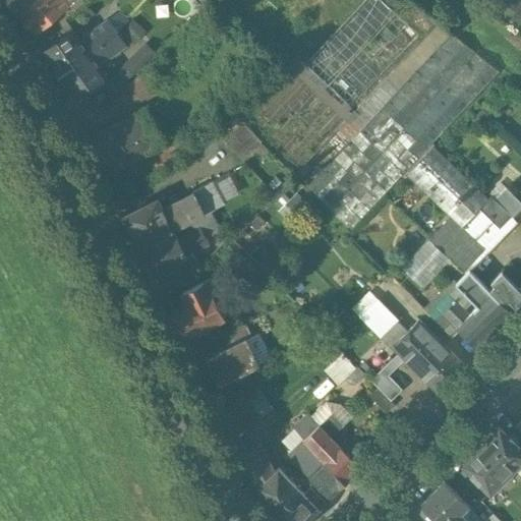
[(4,0),(8,4),(11,1),(18,11),(32,0),(4,0)]
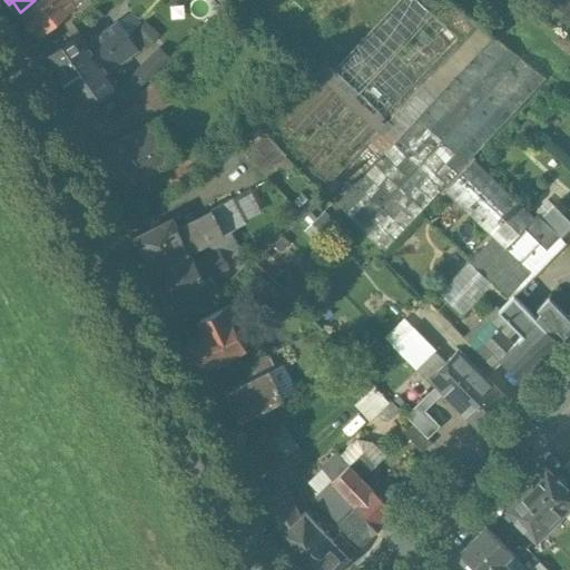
[(35,0),(20,12),(38,35),(79,0),(35,0)]
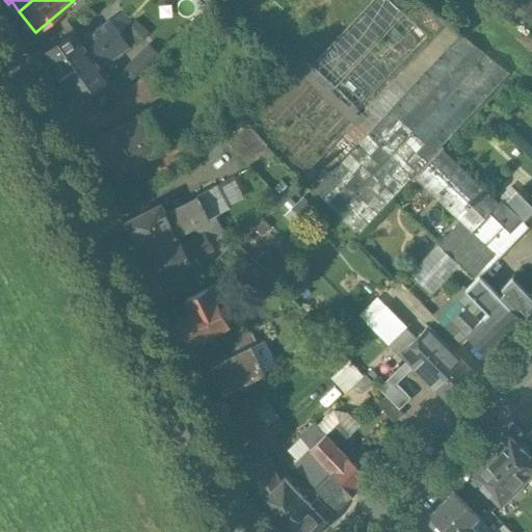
[(110,20),(85,37),(84,44),(90,53),(120,33),(110,20)]
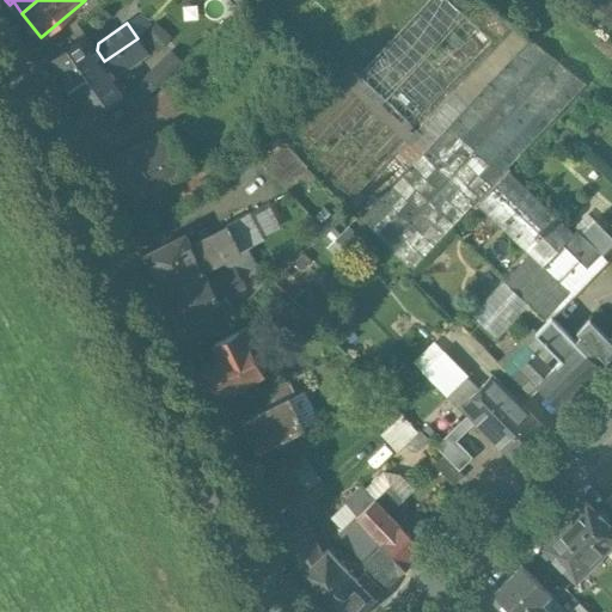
[(85,34),(50,59),(60,73),(69,87),(104,61),(97,50),(85,34)]
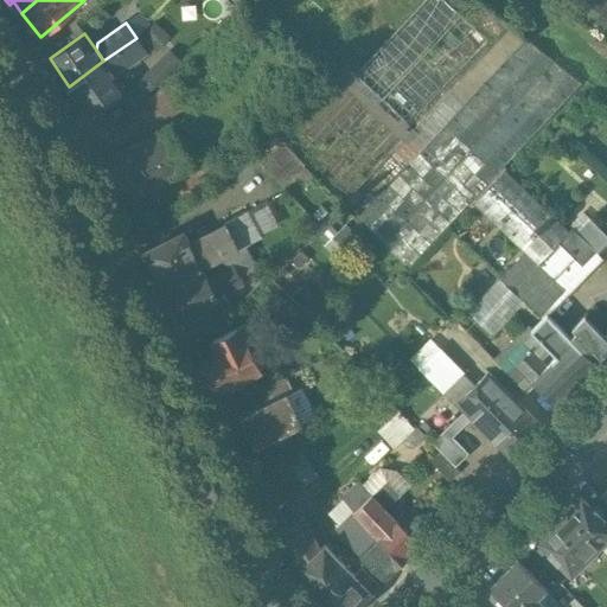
[(136,38),(103,61),(113,74),(119,74),(153,49),(146,39),(140,44),(136,38)]
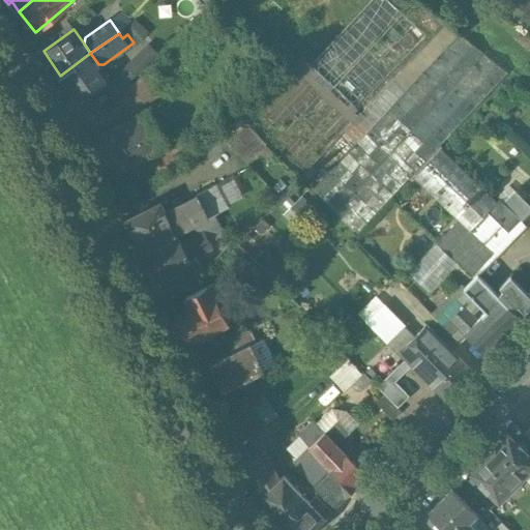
[(469,231),(488,213),(509,235),(523,221),(529,213),(529,206),(517,193),(504,204),(499,199),(496,202),(439,147),(508,74),(459,34),(365,133),(359,126),(313,174),(320,181),(313,188),(358,234),(412,176),(459,221),(446,233),(445,232),(408,272),(431,293),(458,264),(471,276),(493,253),(469,231)]
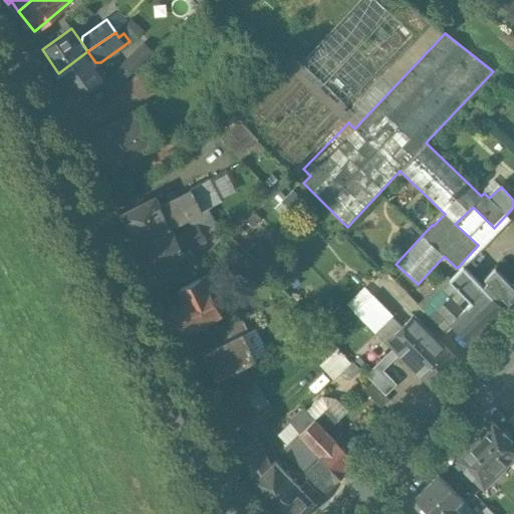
[(87,51),(58,73),(75,97),(105,76),(95,62),(87,51)]
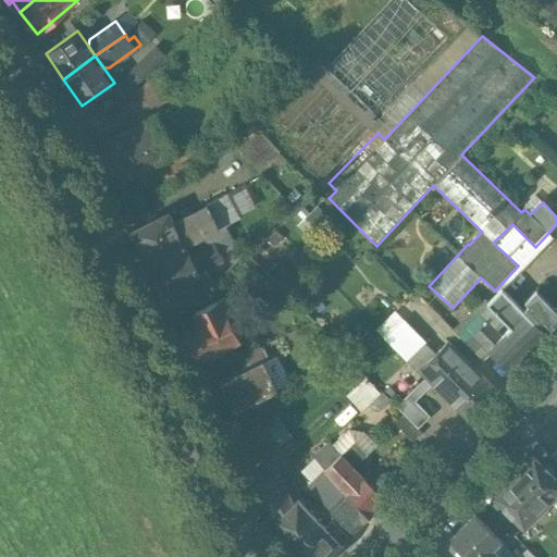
[(343,60),(322,61),(323,81),(344,78),(343,60)]
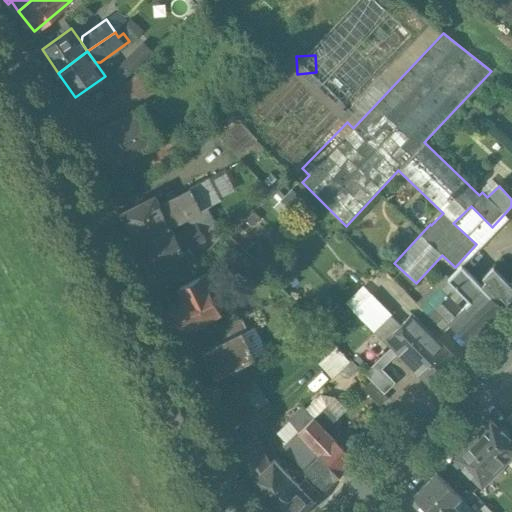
[(287,65),(241,113),(249,121),(295,73),(287,65)]
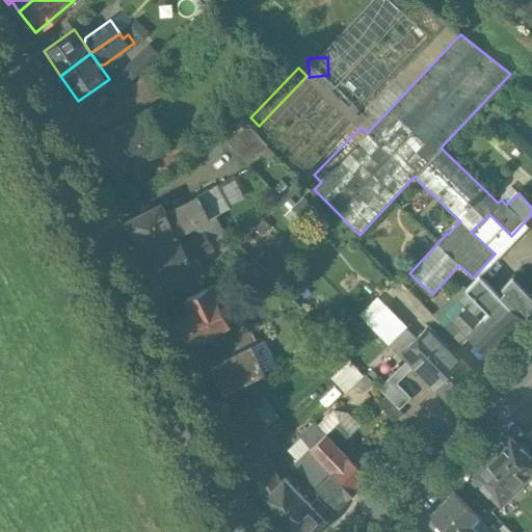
[(150,72),(131,85),(144,104),(163,89),(150,72)]
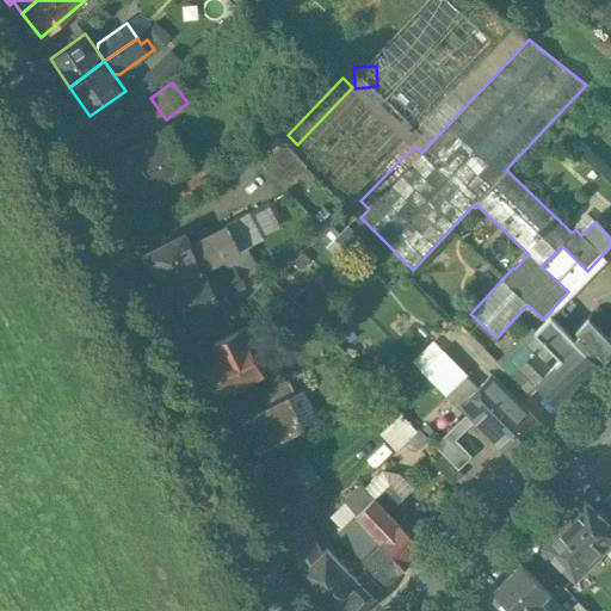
[(355,90),(300,147),(310,156),(365,99),(355,90)]
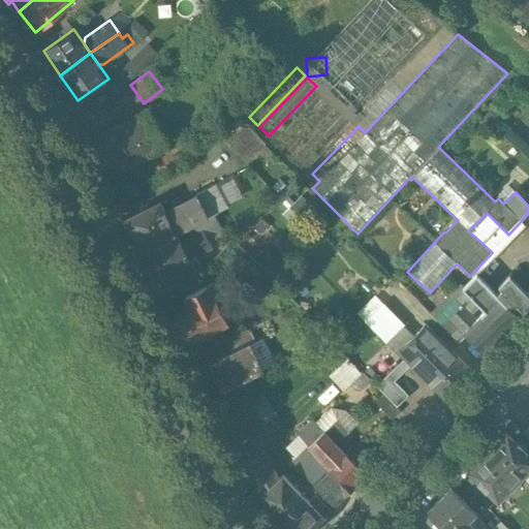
[(318,88),(271,137),(279,146),(327,96),(318,88)]
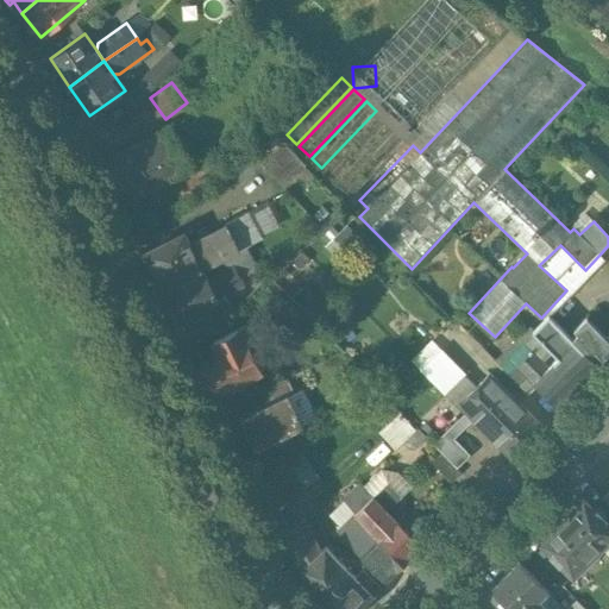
[(380,114),(325,171),(334,180),(389,123),(380,114)]
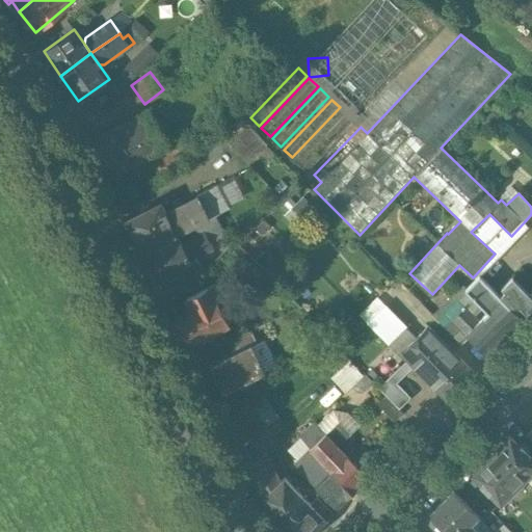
[(151,109),(87,142),(106,180),(169,148),(151,109)]
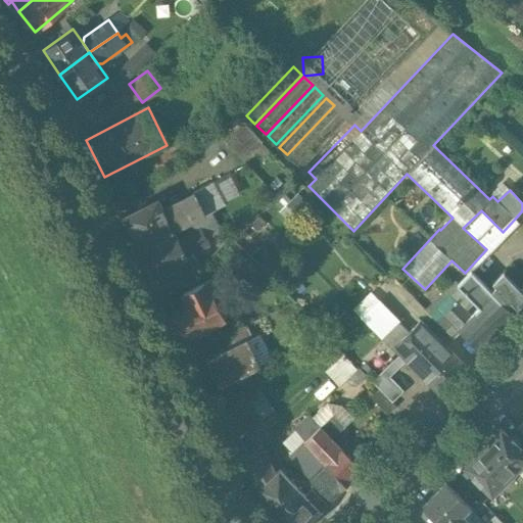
[(336,107),(289,156),(298,165),(345,115),(336,107)]
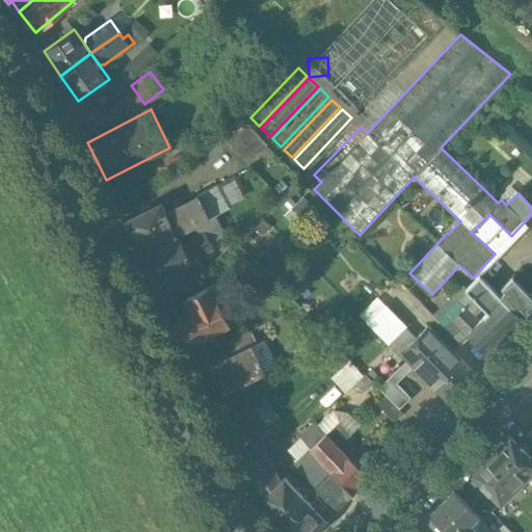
[(267,144),(241,117),(221,135),(248,163),(267,144)]
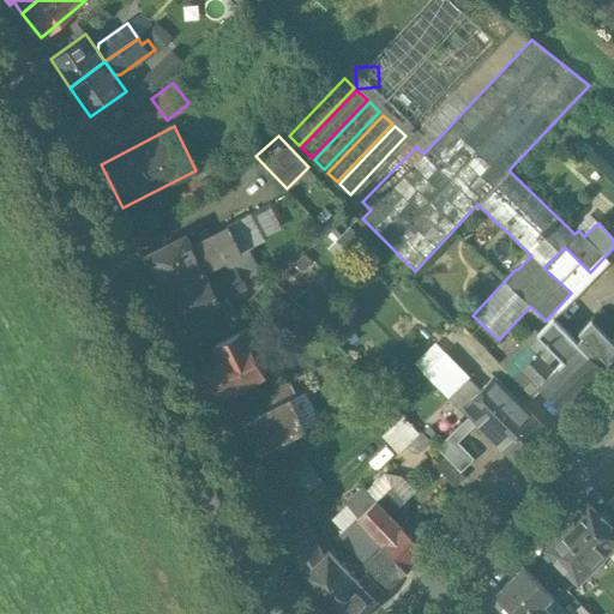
[(266,240),(253,214),(228,226),(229,228),(245,262),(209,280),(222,306),(228,302),(227,298),(247,287),(244,280),(260,271),(250,248),(266,240)]
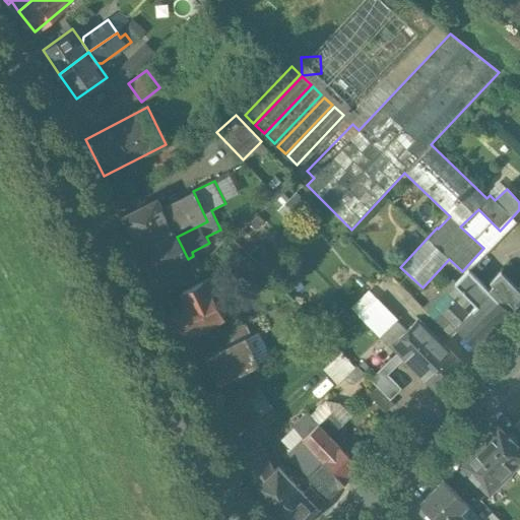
[(194,193),(163,208),(174,231),(177,237),(207,221),(194,193)]
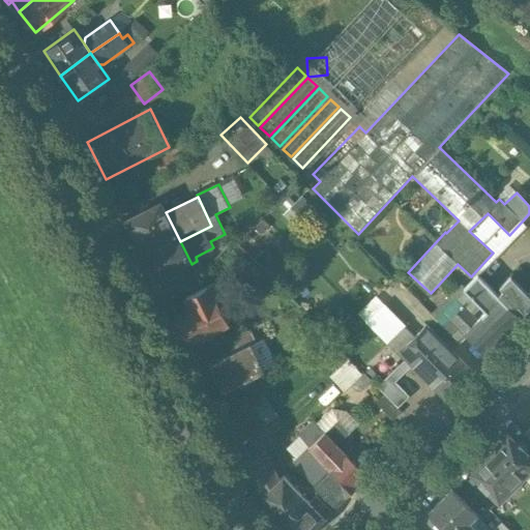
[(160,202),(125,219),(142,253),(177,235),(166,212),(160,202)]
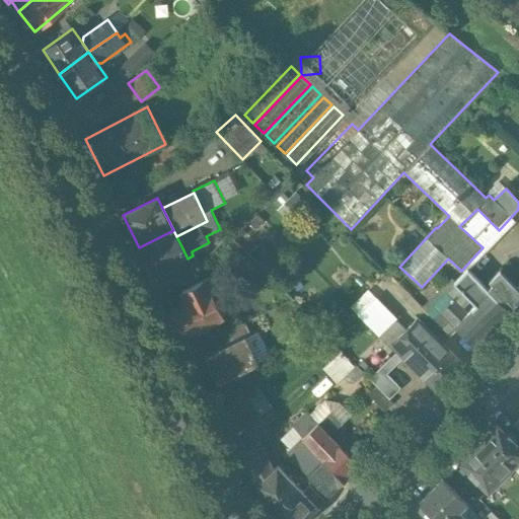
[(173,230),(139,247),(146,263),(144,267),(147,273),(152,274),(152,276),(170,267),(188,258),(176,236),(173,230)]
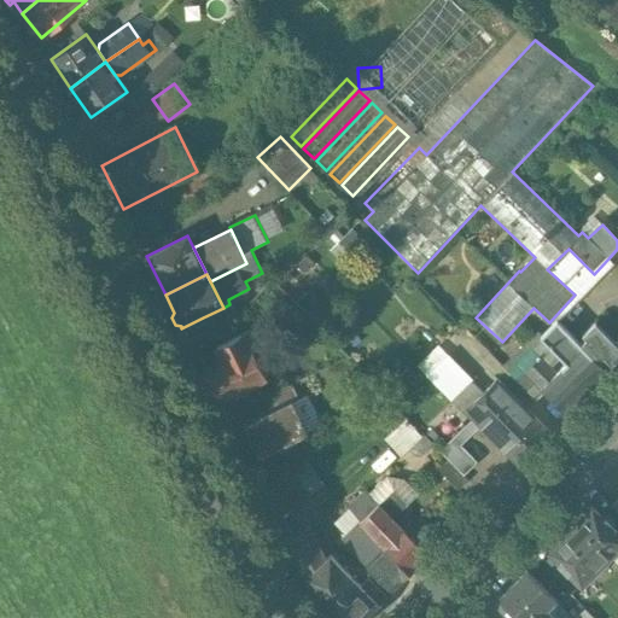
[(223,308),(203,318),(213,337),(235,315),(229,304),(223,308)]
